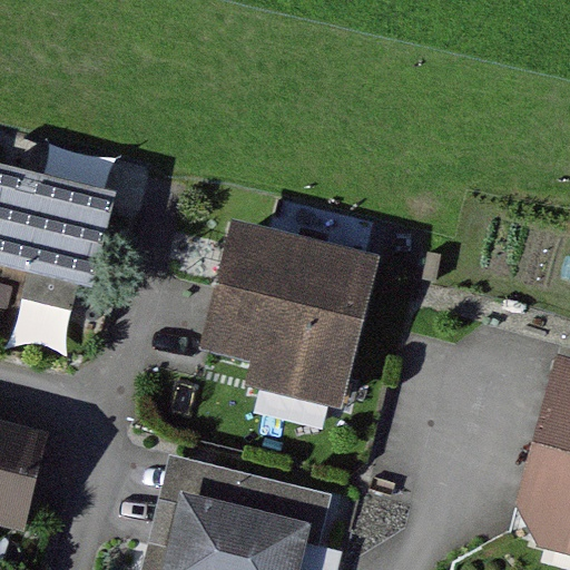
[(116,192),(0,165),(0,275),(91,296),(116,192)]
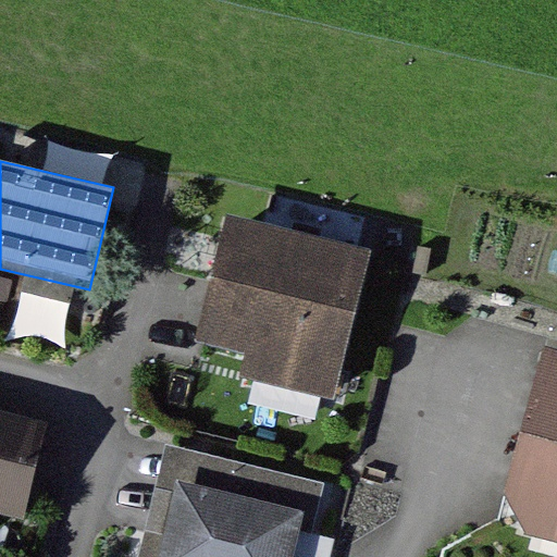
[(334,401),(372,250),(225,214),(194,343),(246,356),(239,379),(334,401)]
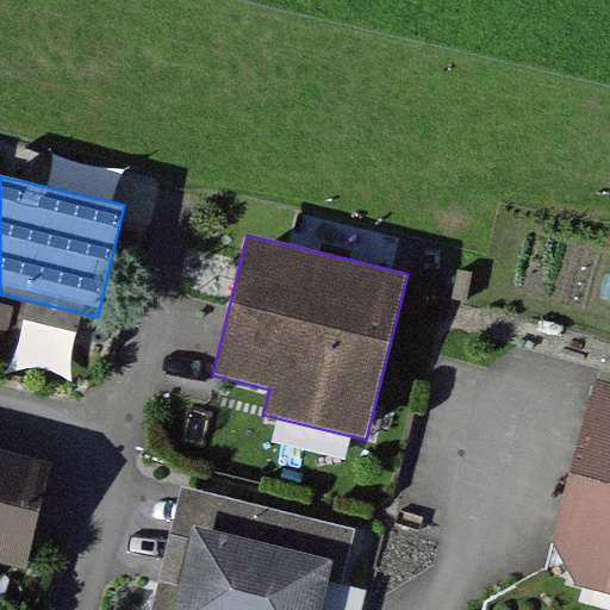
[(609,381),(602,380),(553,574),(609,589),(609,381)]
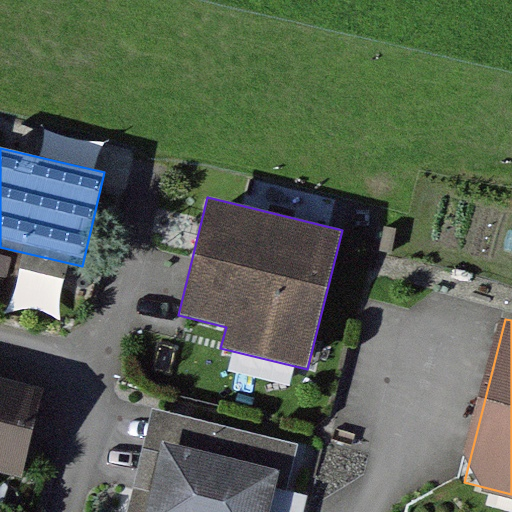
[(45,391),(0,380),(0,468),(26,474),(45,391)]
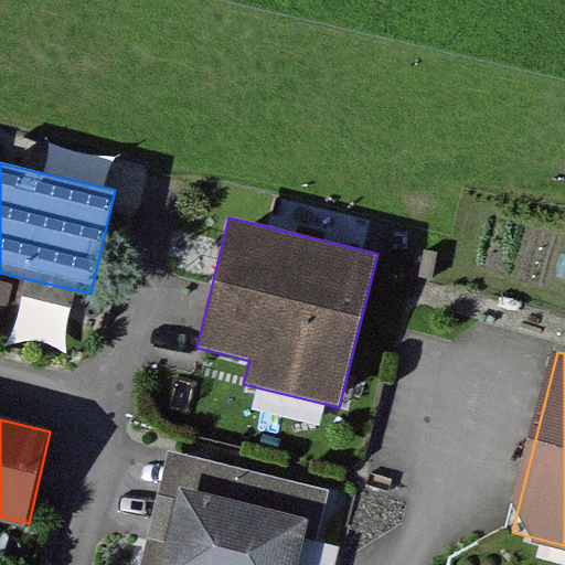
[(166,487),(182,490),(312,519),(308,537),(326,541),(338,488),(173,451),(166,487)]
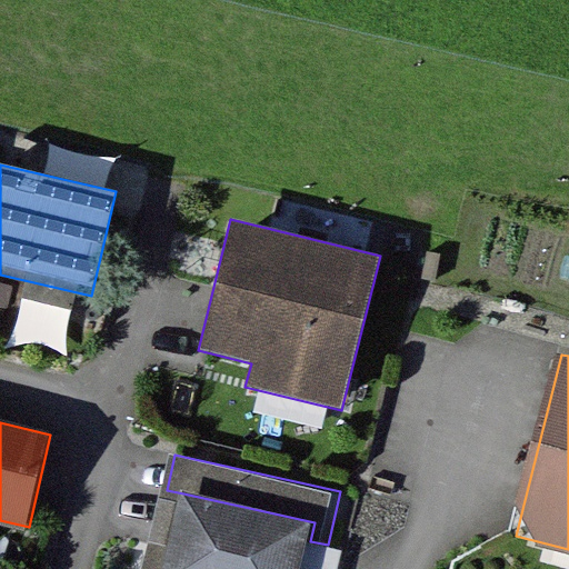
[(303,568),(310,541),(315,522),(183,493),(167,568),(303,568)]
